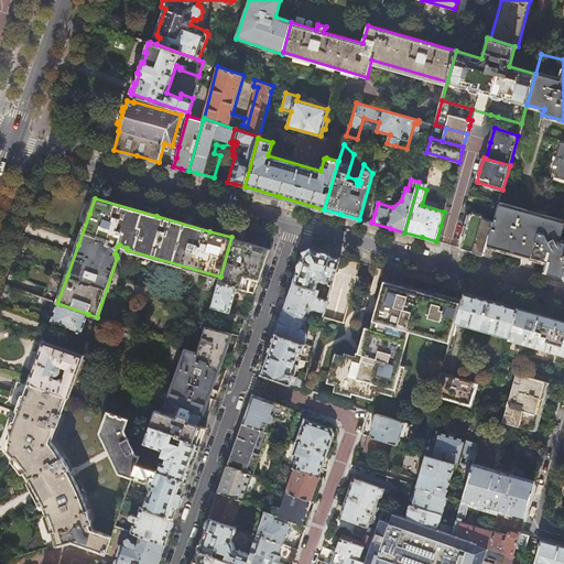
[(546,273),(563,278),(563,273),(563,242),(561,241),(563,228),(563,223),(499,204),(494,221),(487,245),(525,256),(549,262),(546,273)]
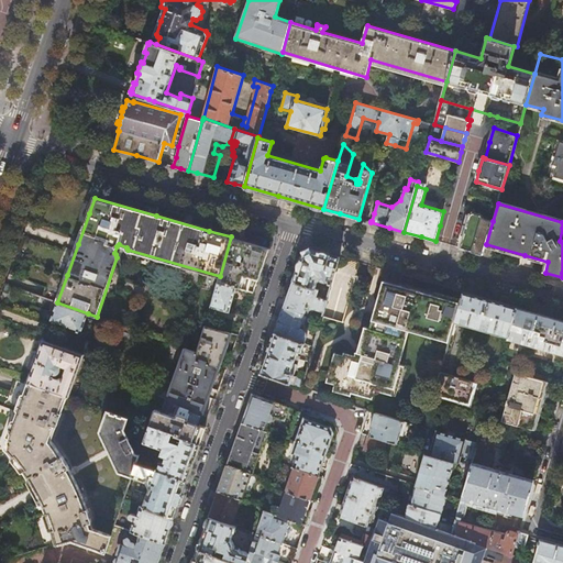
[(465,234),(461,249),(467,250),(483,254),(486,244),(493,221),(483,219),(482,216),(473,213),(471,216),(466,214),(463,227),(461,233),(465,234)]
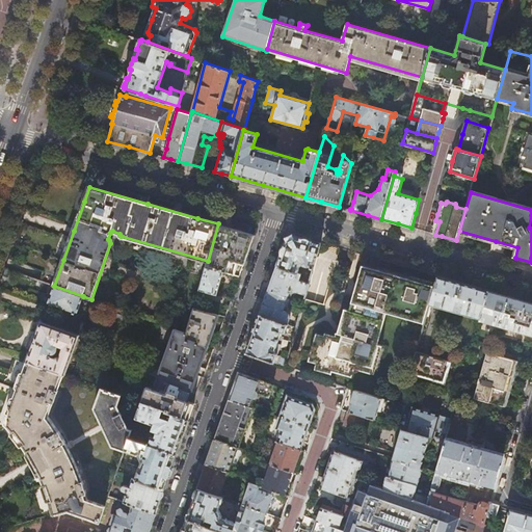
[(234,229),(218,223),(208,261),(206,266),(223,270),(240,275),(255,234),(234,229)]
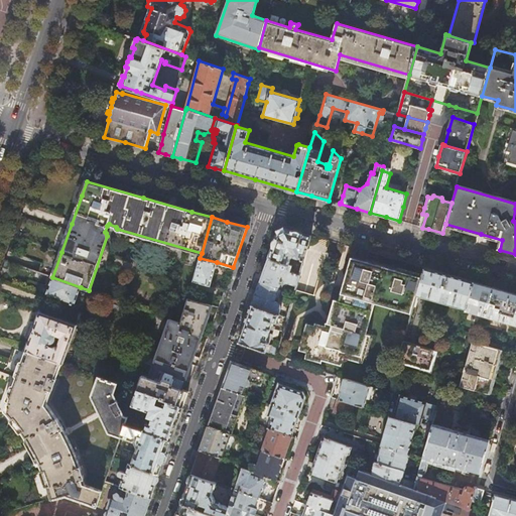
[(278,231),(269,257),(289,264),(291,258),(293,257),(294,256),(295,257),(301,259),(304,260),(311,235),(295,231),(284,228),(278,231)]
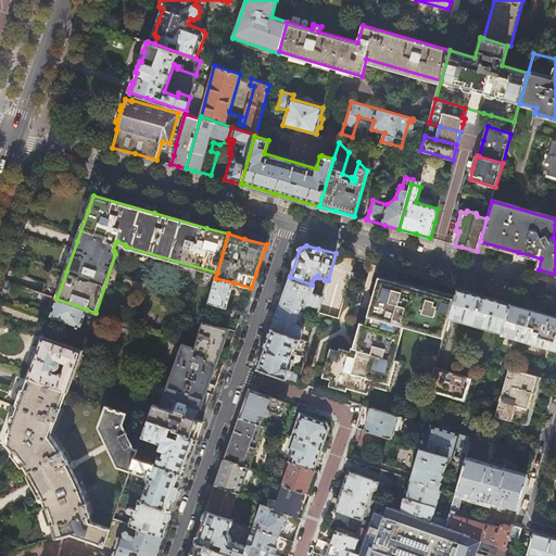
[(307,304),(320,307),(324,295),(313,292),(314,286),(312,285),(290,277),(280,303),(301,311),(302,312),(304,313),(307,304)]
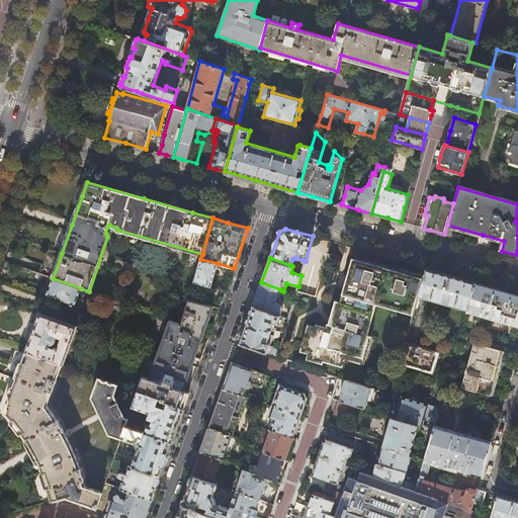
[(367,264),(367,262),(353,258),(341,300),(344,301),(355,261),(367,264)]
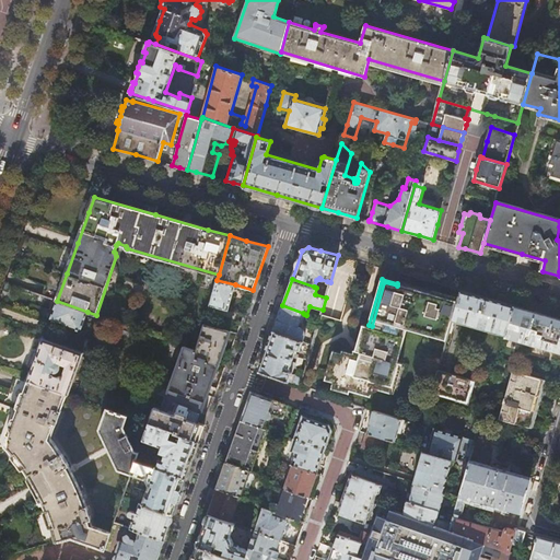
[(214,290),(210,305),(228,310),(231,299),(235,284),(217,280),(214,290)]
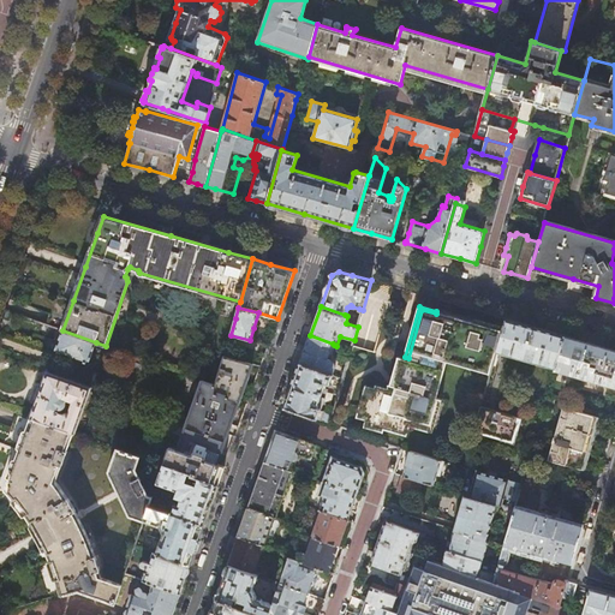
[(497,351),(503,330),(491,327),(447,314),(436,311),(436,314),(422,310),(408,358),(405,357),(402,357),(395,384),(390,383),(389,383),(388,387),(376,384),(376,387),(375,392),(365,388),(359,410),(353,407),(351,413),(357,415),(357,417),(365,419),(364,423),(376,427),(382,429),(382,431),(383,433),(384,425),(407,433),(408,428),(416,429),(417,428),(429,431),(439,399),(442,400),(442,399),(433,396),(443,360),(445,360),(445,362),(447,363),(448,360),(453,363),(452,364),(454,365),(454,363),(471,368),(472,364),(493,370),(497,351)]
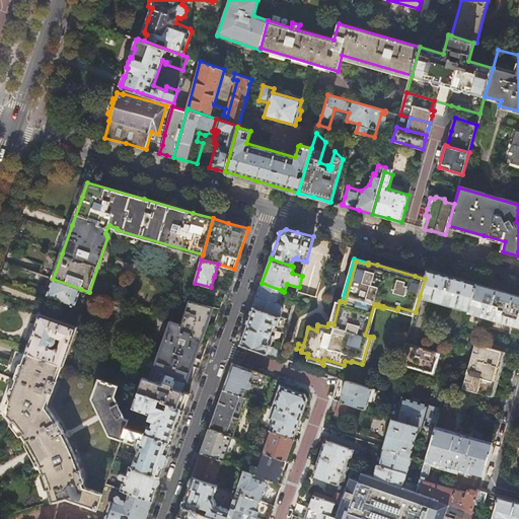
[(449,276),(428,269),(425,279),(420,296),(468,311),(476,283),(449,276)]
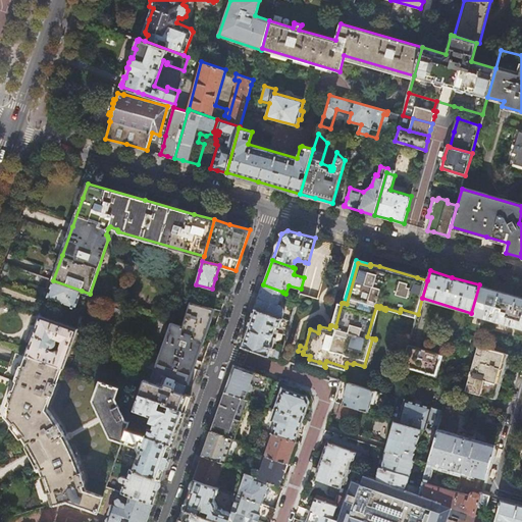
[(82,291),(53,280),(49,293),(46,299),(74,309),(82,291)]
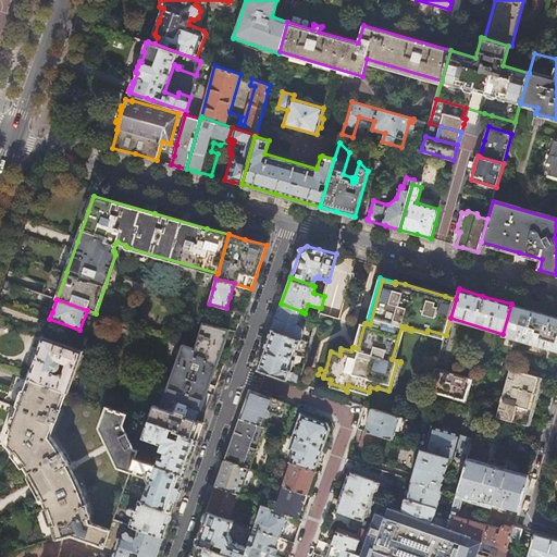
[(272,329),(301,339),(304,333),(305,332),(305,331),(304,331),(304,330),(304,329),(302,327),(301,326),(300,325),(299,325),(300,323),(302,323),(306,313),(305,313),(302,312),(301,311),(281,304),(272,329)]
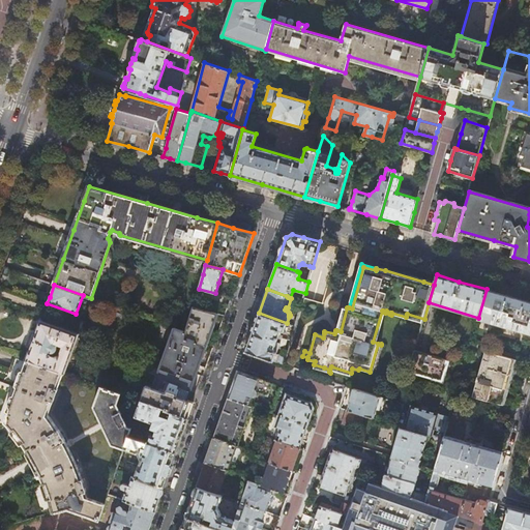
[(529,301),(520,298),(487,289),(478,318),(478,319),(529,333),(529,301)]
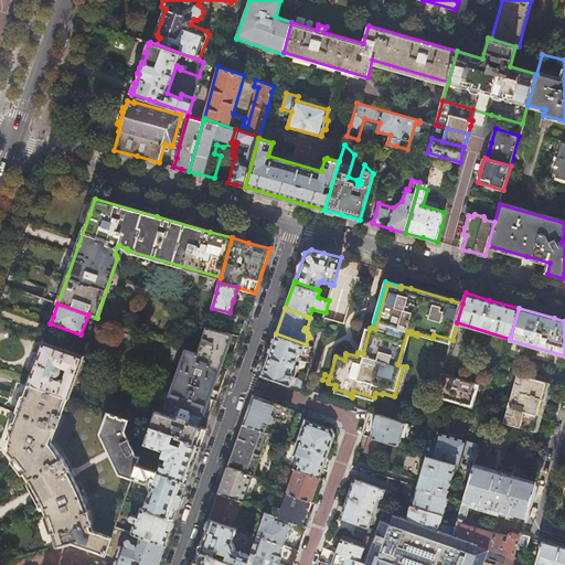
[(199,354),(187,350),(163,413),(156,411),(150,427),(181,437),(182,438),(201,445),(210,419),(202,416),(206,403),(225,352),(232,334),(206,327),(199,354)]
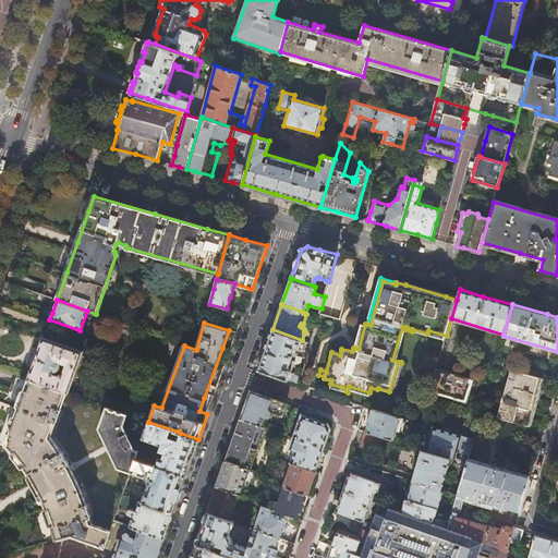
[(359,349),(365,324),(362,323),(354,348),(359,349)]
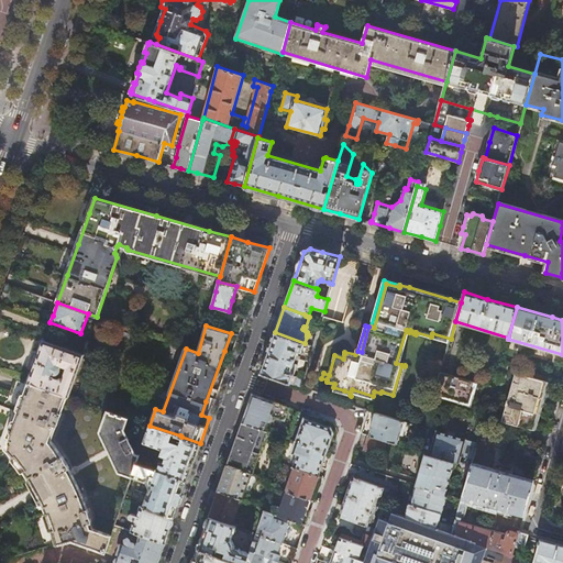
[(302,387),(305,379),(297,377),(295,378),(294,384),(291,383),(297,364),(295,363),(296,360),(298,361),(299,359),(296,357),(299,351),(301,352),(305,343),(275,332),(261,373),(302,387)]
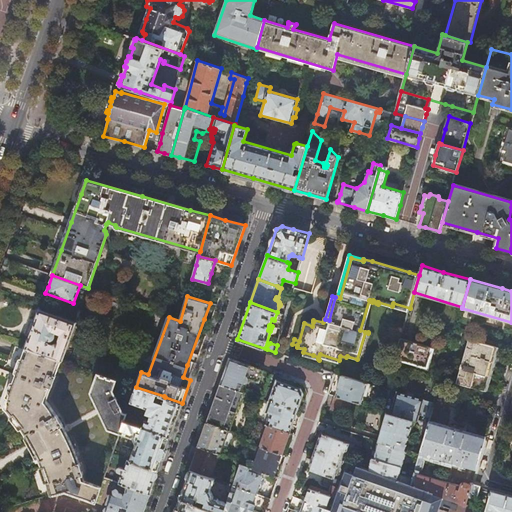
[(409,311),(410,308),(393,303),(392,306),(409,311)]
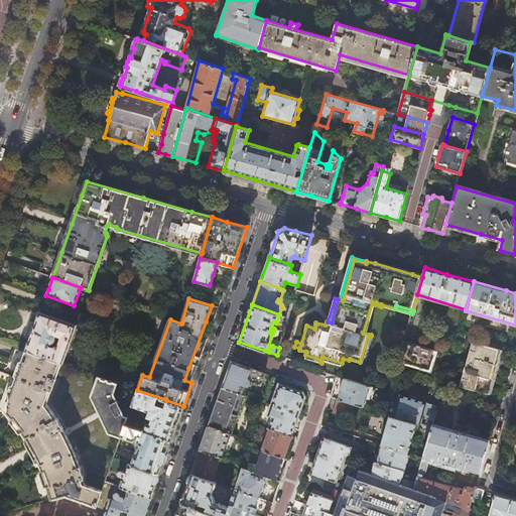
[(32,335),(26,350),(61,363),(62,363),(77,325),(40,311),(37,319),(32,335)]
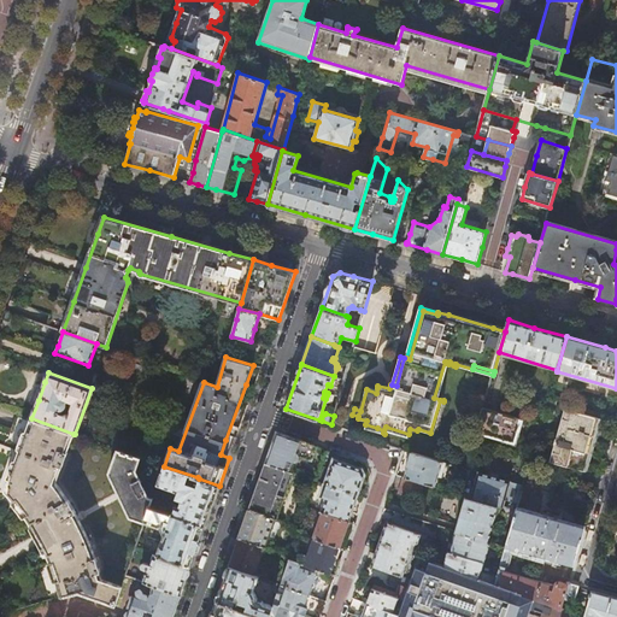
[(483,409),(476,432),(513,442),(521,419),(483,409)]
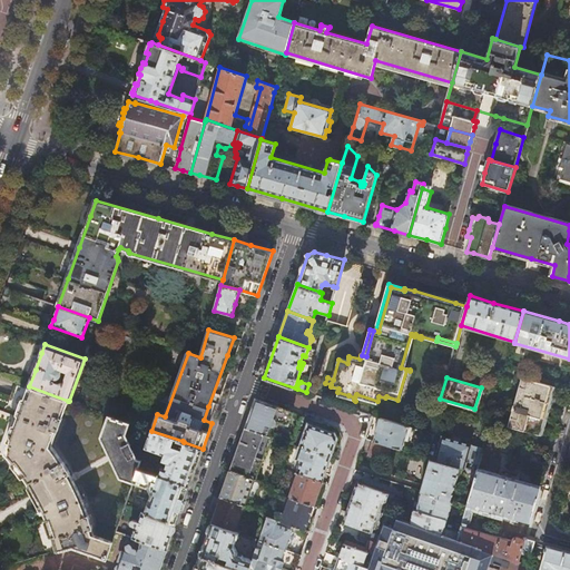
[(554,386),(521,377),(508,425),(541,435),(541,434),(540,433),(546,412),(553,387),(554,387),(554,386)]
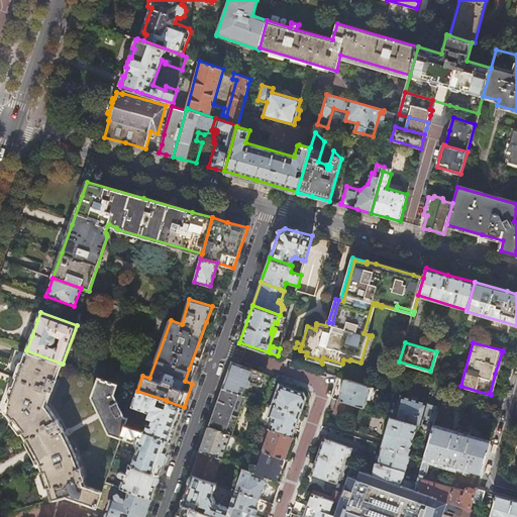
[(48,496),(49,500),(66,495),(97,506),(102,491),(86,485),(85,482),(84,478),(83,475),(82,471),(81,468),(80,464),(78,459),(76,454),(74,450),(72,446),(70,441),(68,436),(66,432),(64,429),(62,426),(60,422),(58,419),(57,417),(54,414),(52,410),(49,407),(47,404),(62,364),(26,350),(21,367),(9,400),(5,411),(7,414),(10,417),(13,420),(16,425),(19,429),(22,434),(25,438),(28,443),(29,446),(28,447),(30,452),(33,458),(35,457),(36,461),(38,464),(39,469),(41,473),(42,477),(44,481),(45,485),(46,489),(47,493),(48,496)]
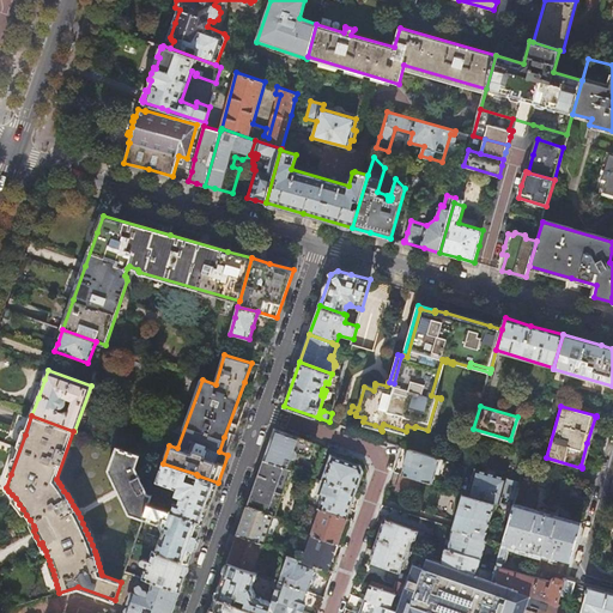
[(289,434),(275,430),(263,461),(289,468),(292,460),(293,459),(295,459),(296,457),(297,456),(298,455),(298,454),(298,453),(303,439),(289,434)]
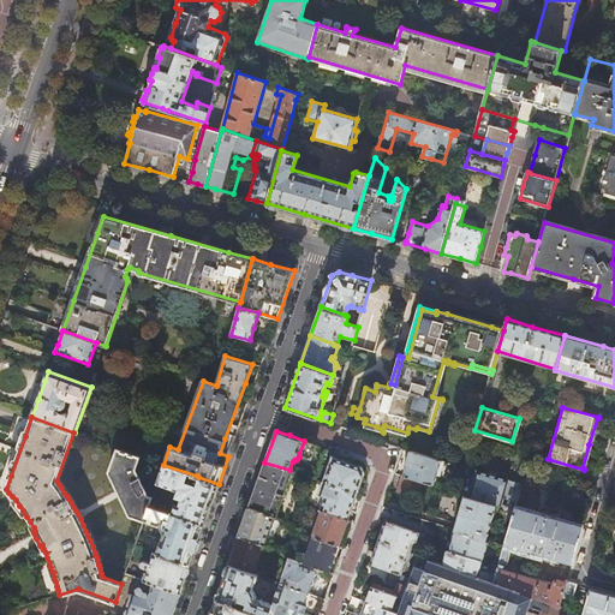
[(316,445),(304,441),(299,454),(311,458),(316,445)]
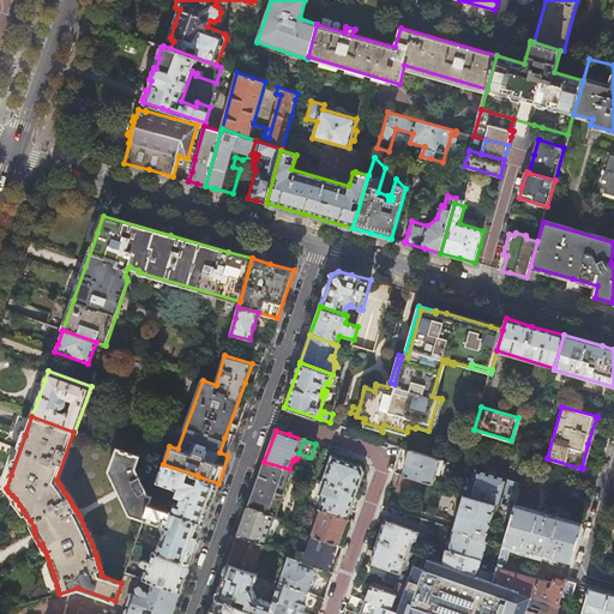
[(140,456),(118,447),(109,471),(130,515),(144,519),(149,505),(151,498),(152,495),(150,494),(137,468),(140,456)]
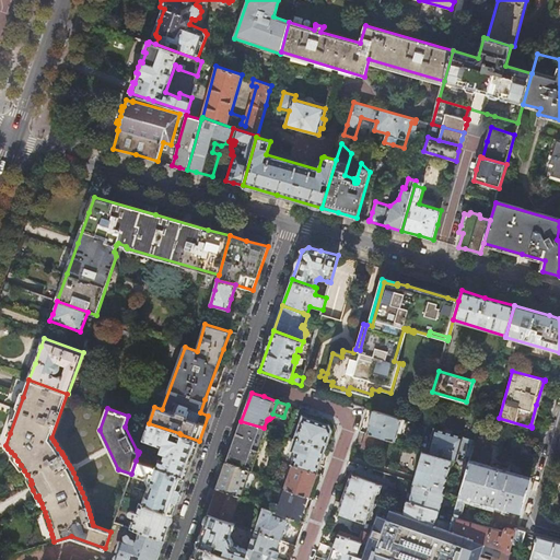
[(405,420),(374,410),(371,420),(366,432),(384,438),(394,441),(397,432),(400,433),(405,420)]
